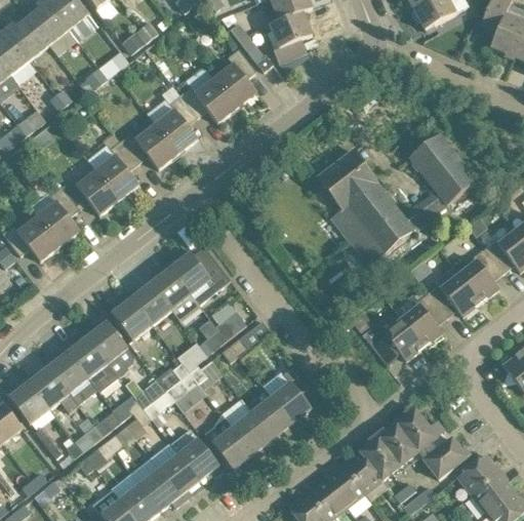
[(39,8),(28,17),(49,44),(69,29),(46,0),(41,0),(36,4),(39,8)]
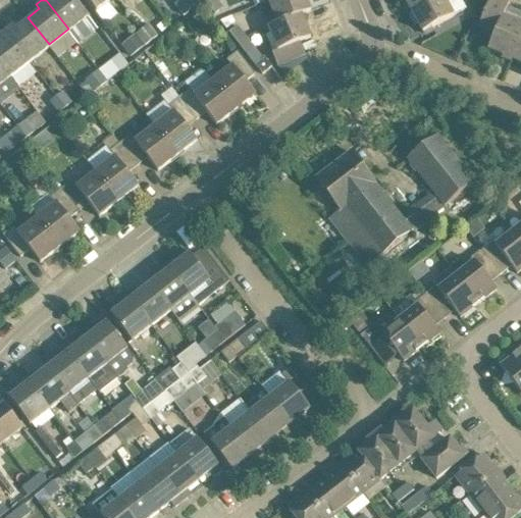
[(46,0),(68,29),(88,14),(76,0),(46,0)]
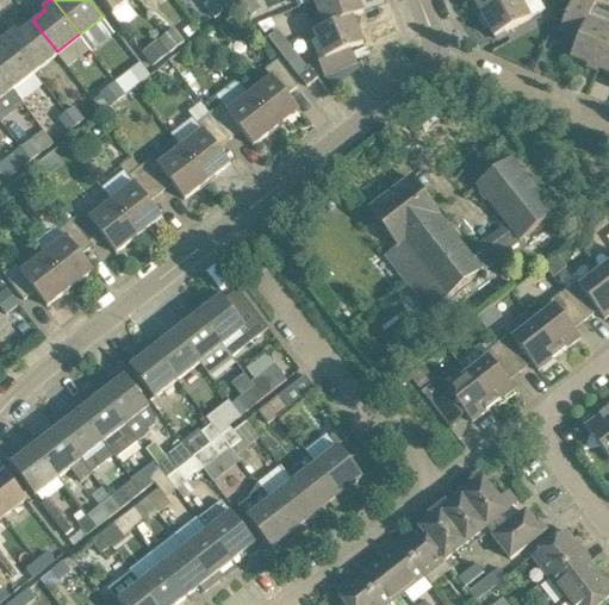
[(204,0),(203,1),(213,14),(221,8),(215,0),(204,0)]
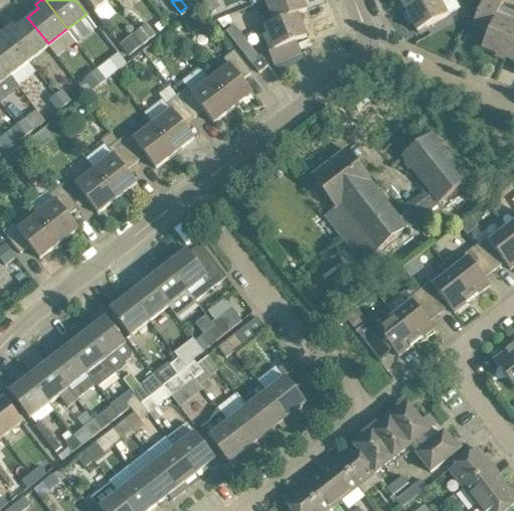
[(205,0),(213,11),(221,5),(217,0),(205,0)]
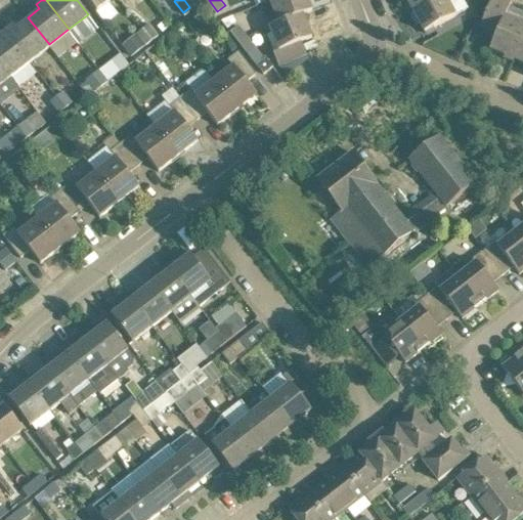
[(270,0),(279,25),(303,15),(302,12),(311,8),(308,0),(270,0)]
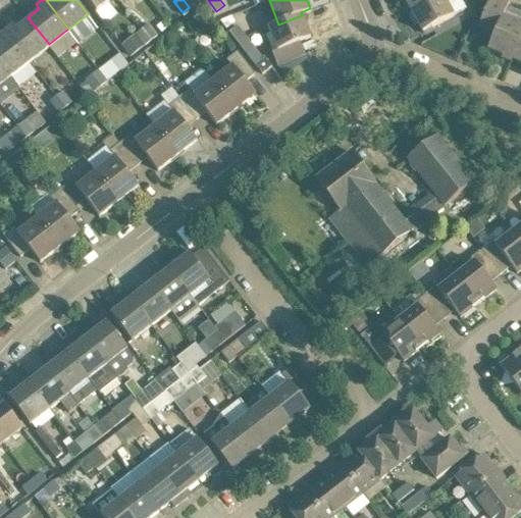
[(423,0),(410,7),(422,30),(453,12),(446,0),(423,0)]
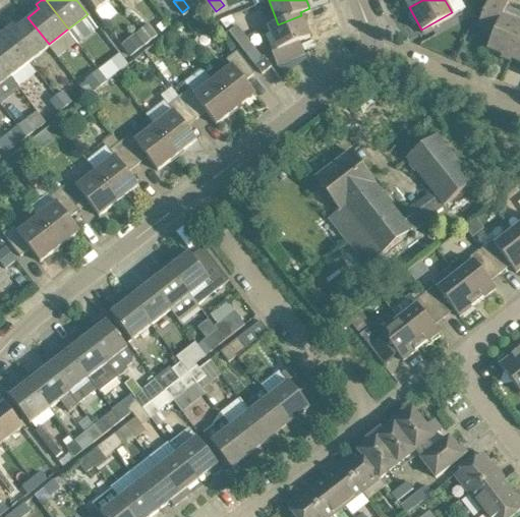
[(486,46),(510,56),(519,32),(519,21),(501,14),(507,0),(485,0),(477,22),(494,30),(486,46)]
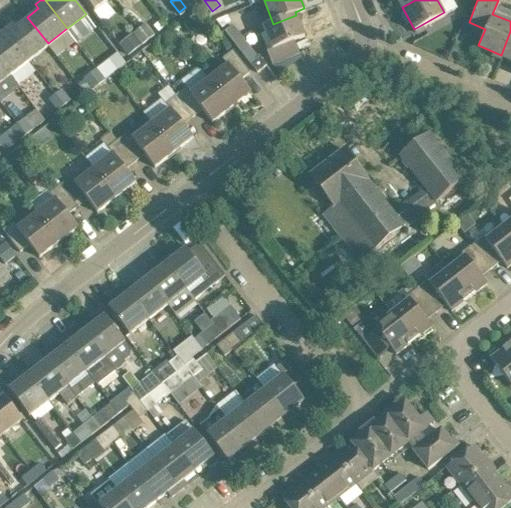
[(296,15),(273,24),(259,30),(271,61),(299,50),(294,38),(304,34),(296,15)]
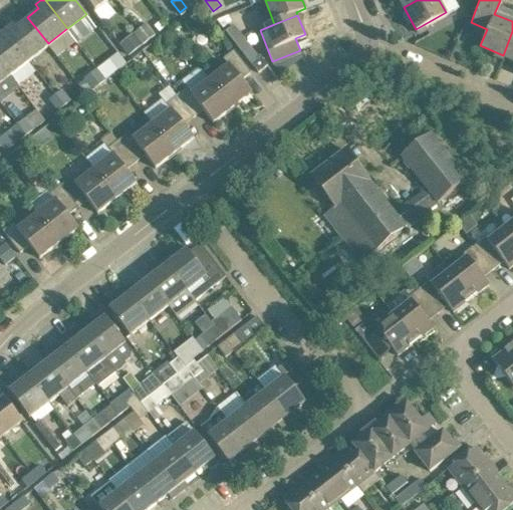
[(13,22),(5,28),(29,58),(48,43),(27,17),(16,26),(13,22)]
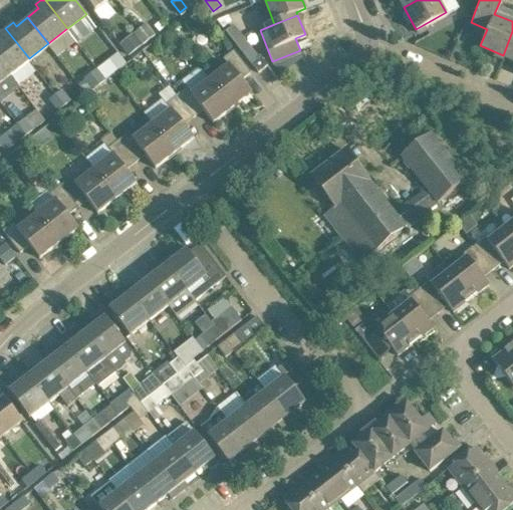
[(147,20),(138,27),(148,39),(156,32),(147,20)]
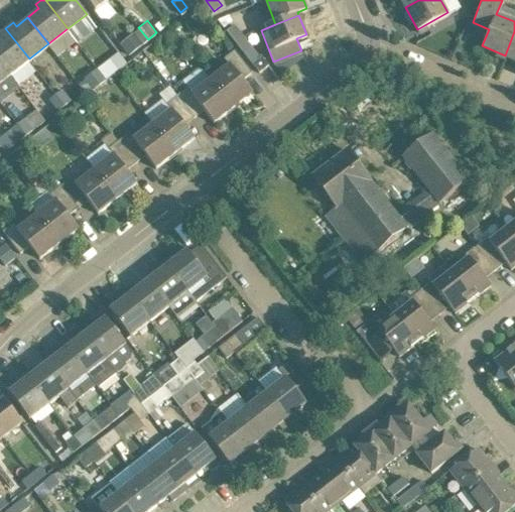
[(234,23),(227,28),(233,36),(240,31),(234,23)]
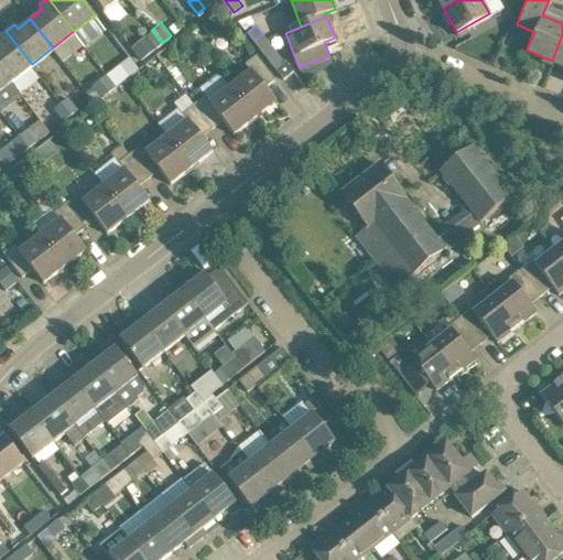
[(151,30),(143,36),(153,50),(162,43),(151,30)]
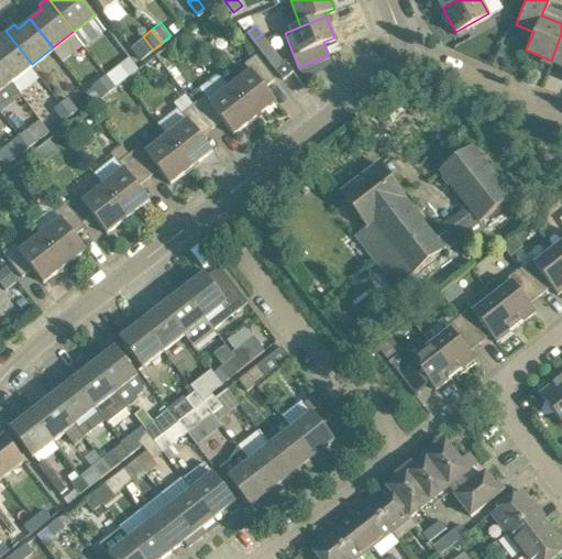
[(0,42),(0,66),(11,80),(32,64),(6,31),(0,34),(0,42)]
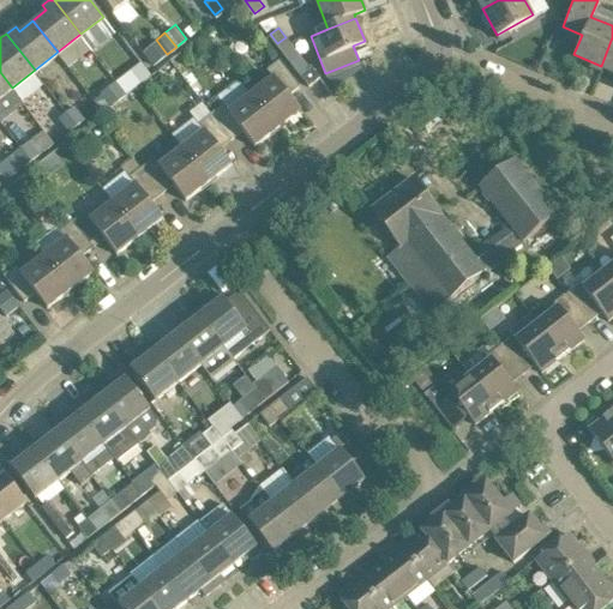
[(286,37),(277,43),(300,72),(307,66),(286,37)]
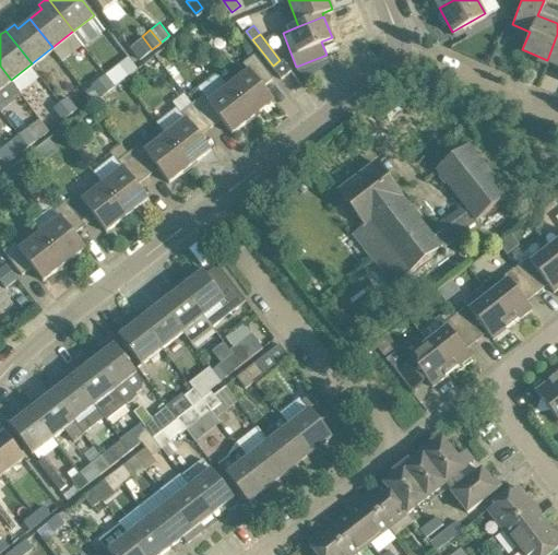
[(557,35),(548,60),(557,63),(557,35)]
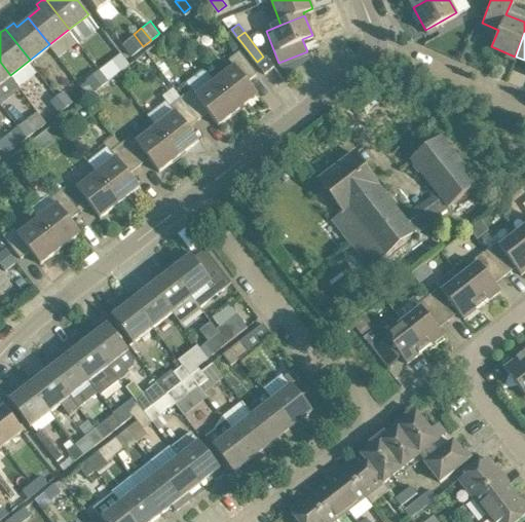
[(233,64),(214,78),(237,108),(257,92),(247,79),(256,72),(238,48),(228,57),(233,64)]
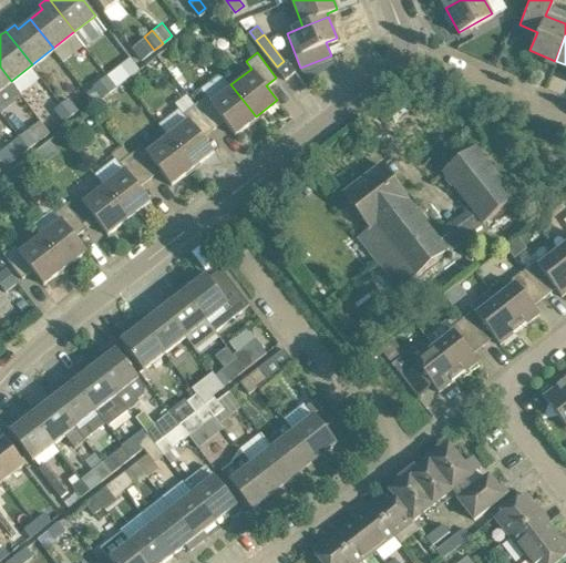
[(130,54),(104,74),(113,86),(139,67),(130,54)]
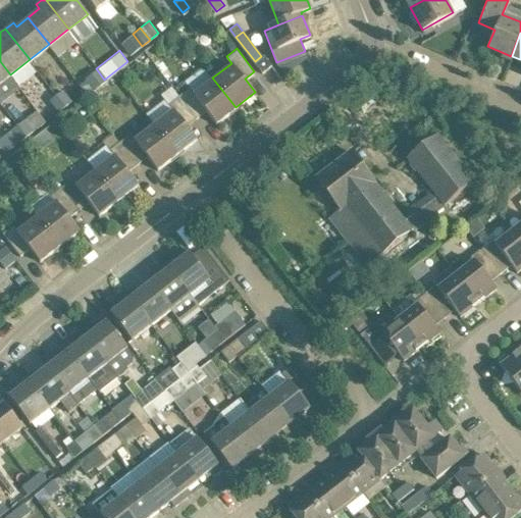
[(262,56),(261,56),(255,61),(252,63),(260,73),(270,65),(262,56)]
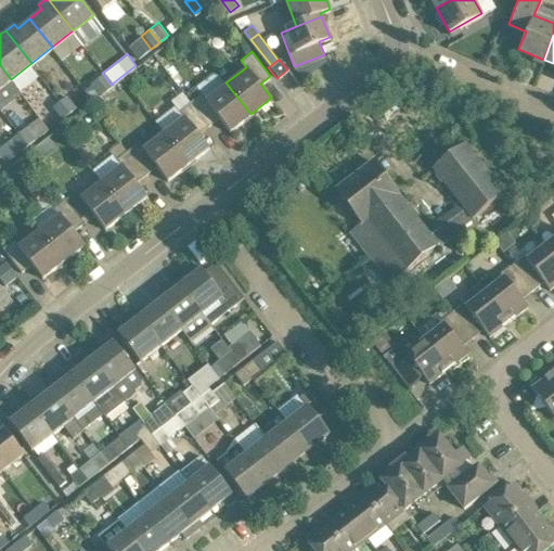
[(0,87),(11,79),(0,65),(0,87)]
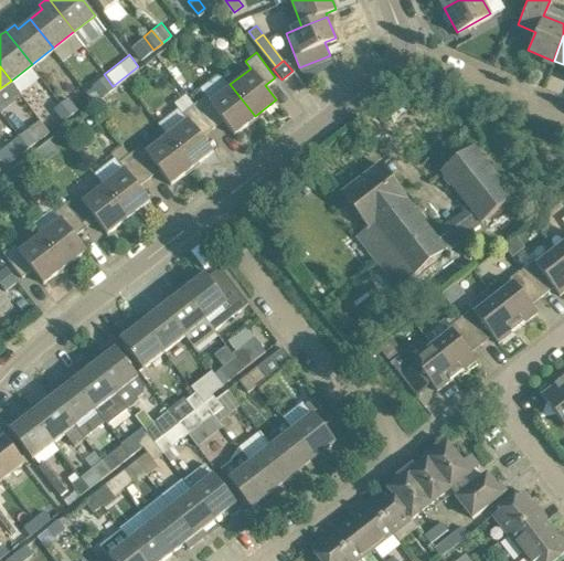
[(104,74),(92,83),(102,96),(113,86),(104,74)]
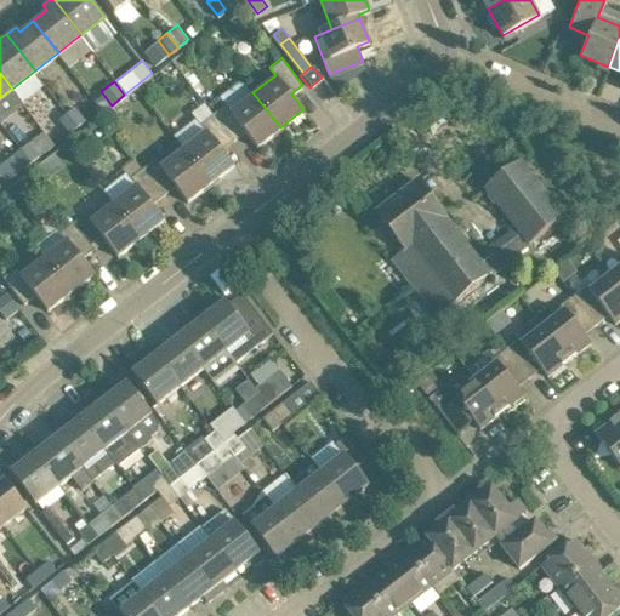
[(225,102),(212,112),(233,138),(244,130),(257,146),(280,127),(252,92),(231,110),(225,102)]
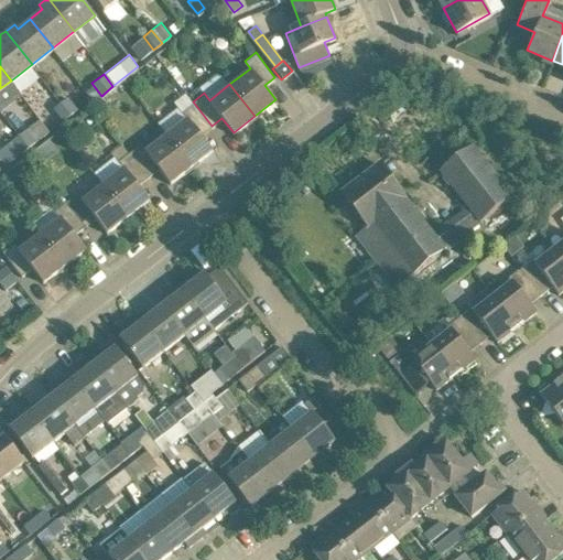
[(197,85),(186,94),(193,101),(204,93),(197,85)]
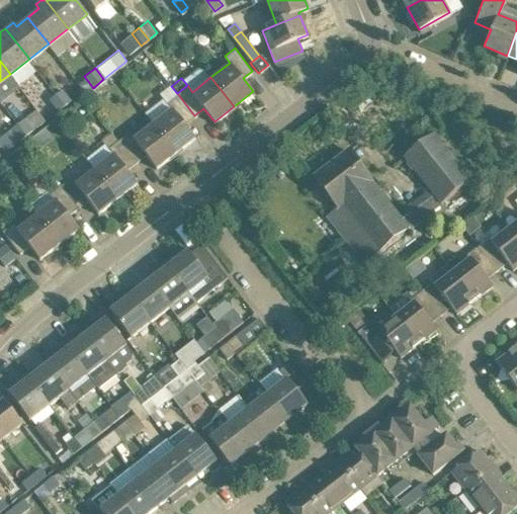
[(62,87),(56,92),(65,104),(71,99),(62,87)]
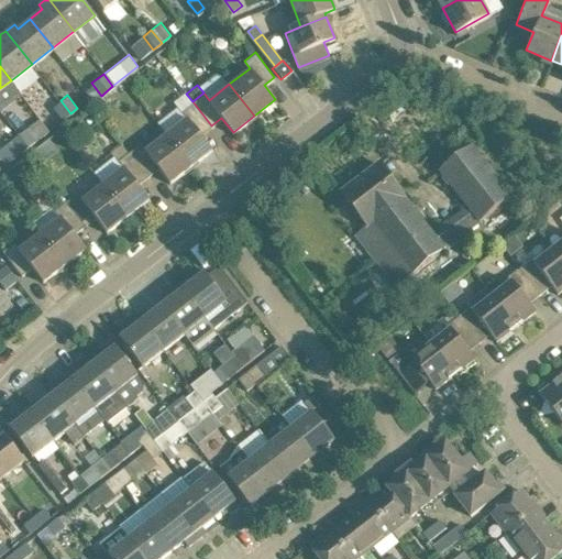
[(61,100),(53,106),(63,119),(70,113),(61,100)]
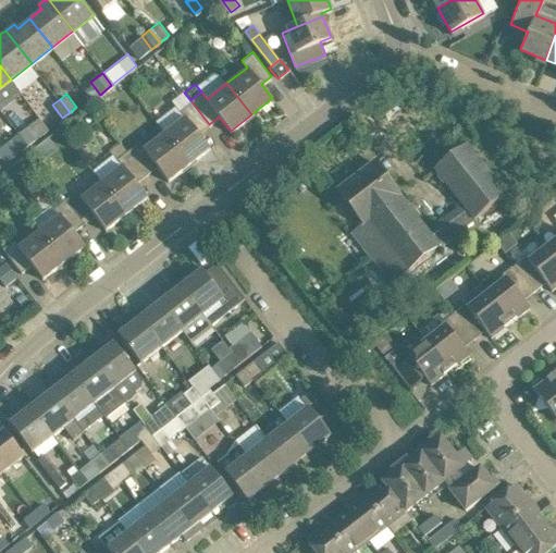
[(184,117),(164,132),(188,163),(210,147),(198,133),(209,124),(190,100),(178,109),(184,117)]
